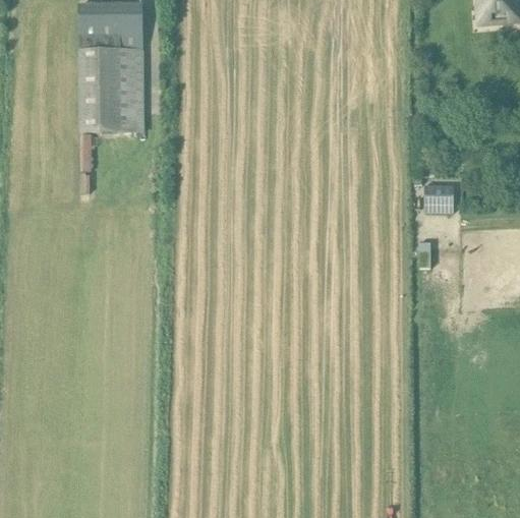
[(476,0),(479,24),(518,20),(516,0),(476,0)]
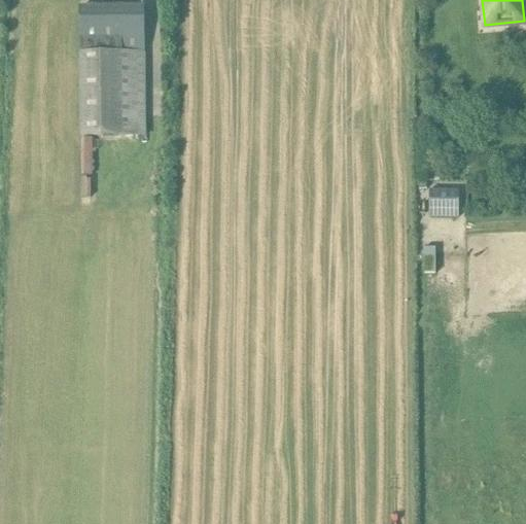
[(78,48),(79,134),(145,133),(144,48),(144,2),(78,3),(78,48)]
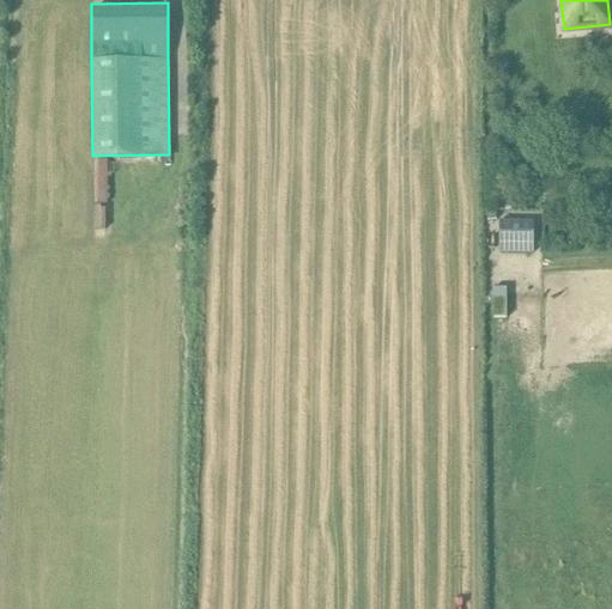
[(104,201),(104,158),(92,158),(92,202),(104,201)]
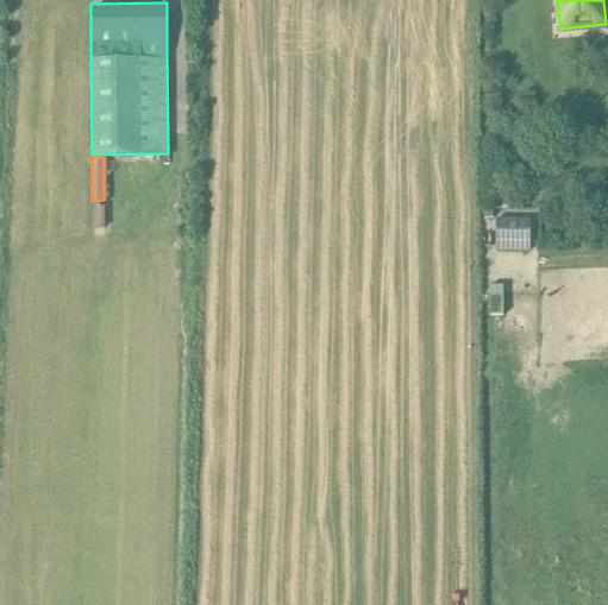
[(527,220),(496,220),(496,249),(527,250),(527,220)]
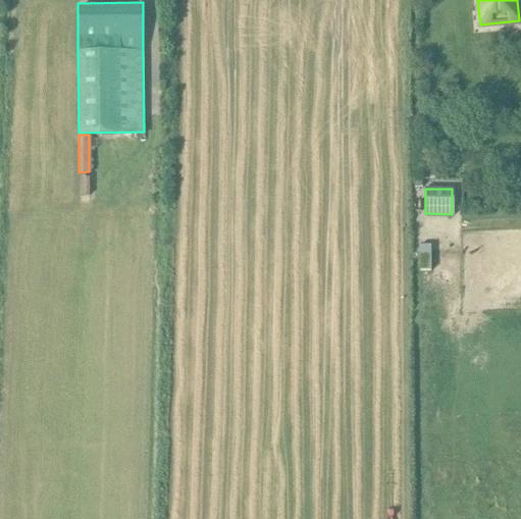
[(432,266),(433,243),(421,242),(420,265),(432,266)]
